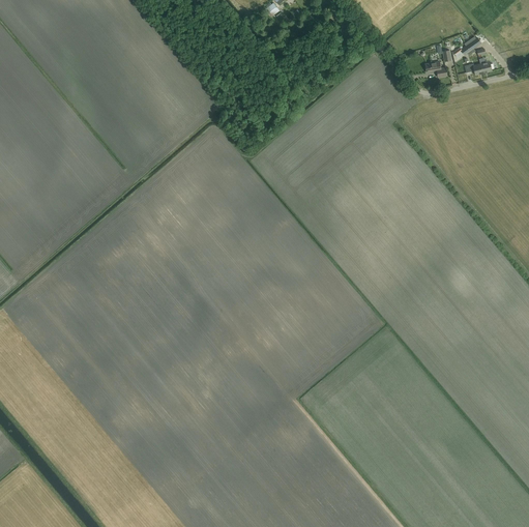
[(273,1),(264,7),(269,13),(277,6),(273,1)]
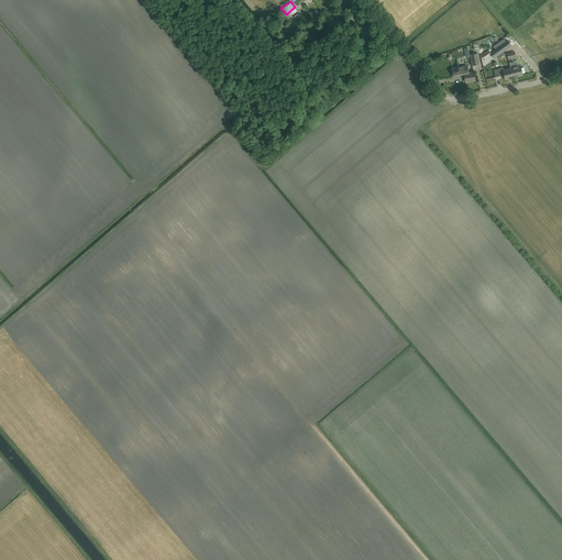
[(481,52),(483,55),(489,51),(493,55),(510,43),(506,36),(488,50),(487,47),(481,52)]
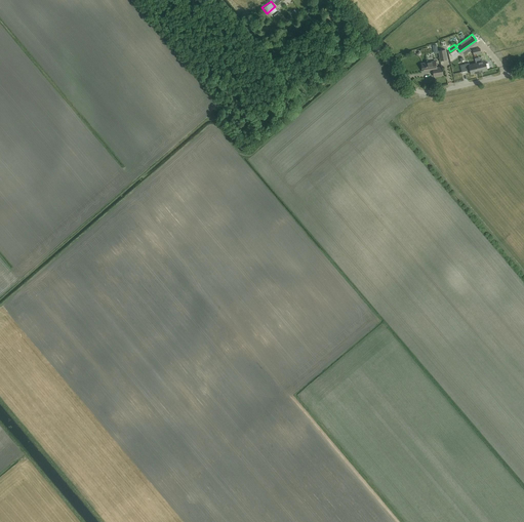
[(437,47),(439,58),(446,56),(444,46),(437,47)]
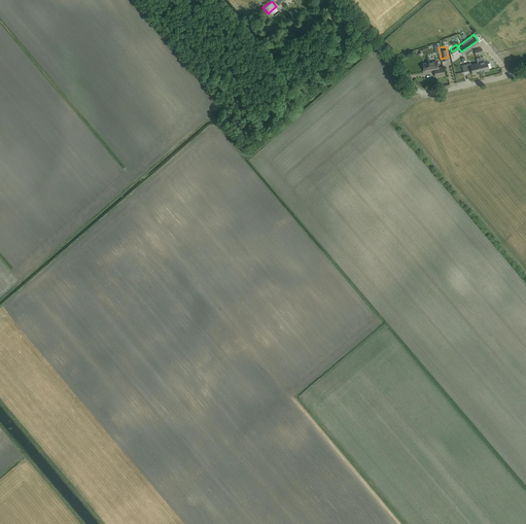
[(482,59),(477,61),(479,70),(488,68),(488,66),(490,65),(489,60),(486,61),(486,58),(482,59)]
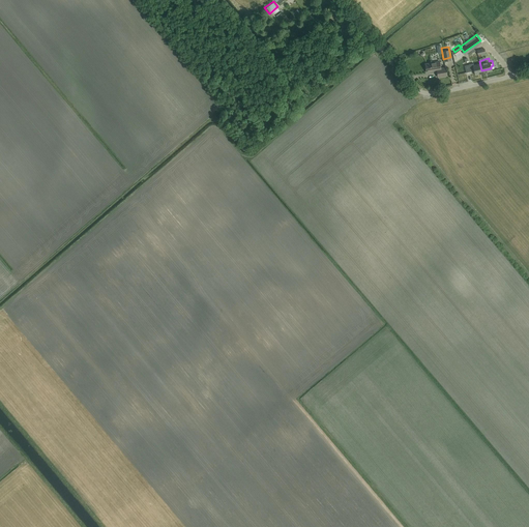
[(437,75),(446,72),(444,64),(439,65),(438,59),(424,61),(427,69),(436,67),(437,75)]
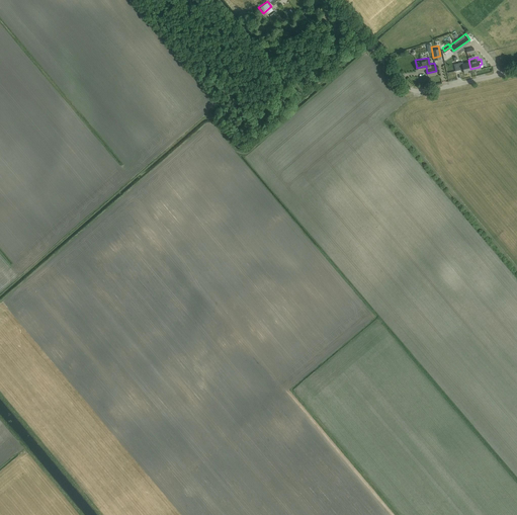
[(470,69),(468,60),(462,61),(461,60),(453,62),(454,68),(462,66),(463,71),(470,69)]
